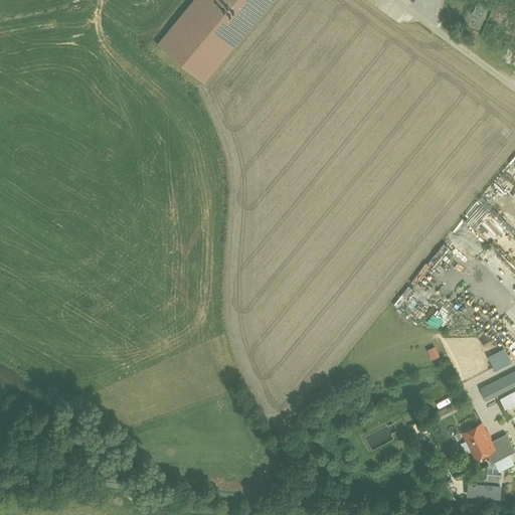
[(274,0),(195,0),(159,44),(205,82),(274,0)]
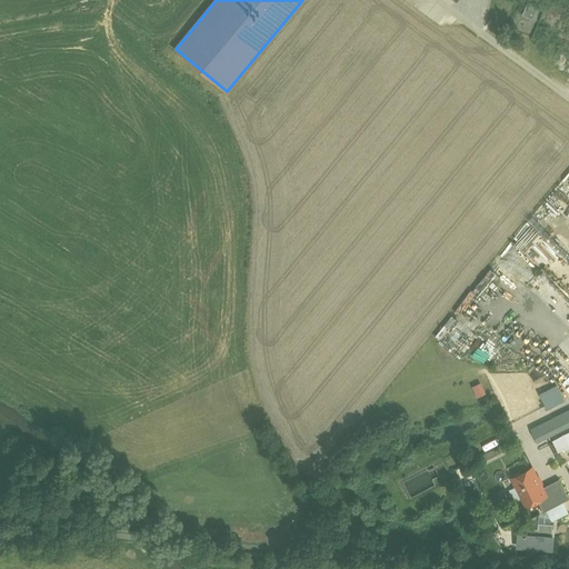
[(530,0),(529,0),(523,15),(533,18),(540,5),(530,0)]
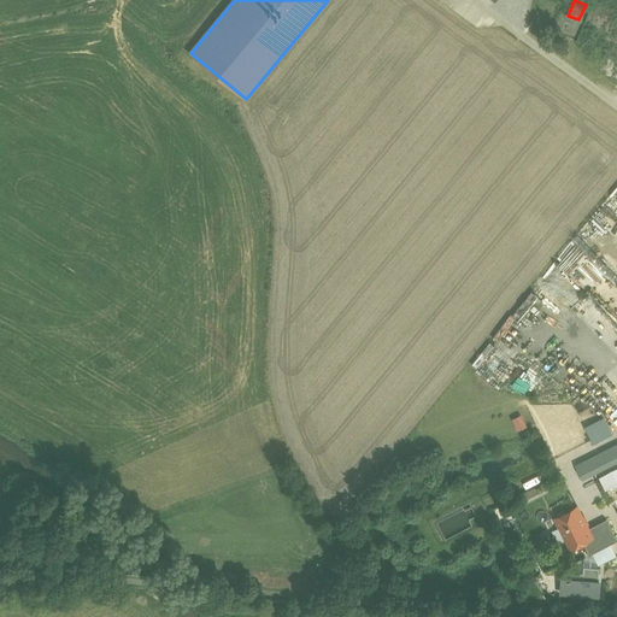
[(497,342),(475,365),(501,389),(523,366),(497,342)]
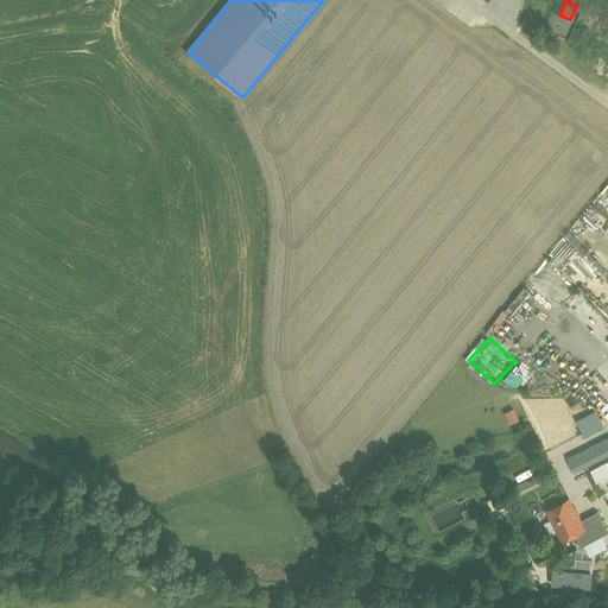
[(507,412),(513,424),(523,420),(517,409),(507,412)]
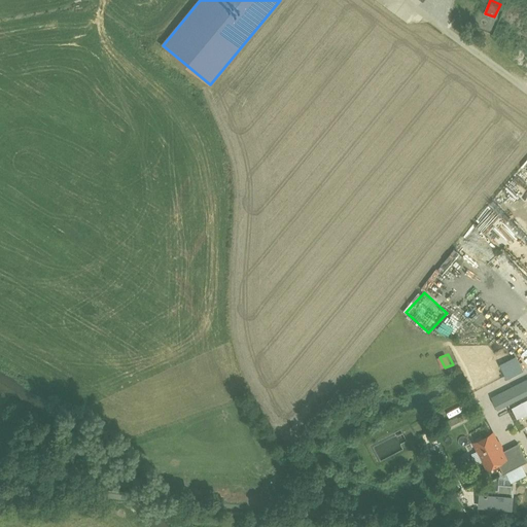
[(519,356),(502,363),(510,379),(526,372),(519,356)]
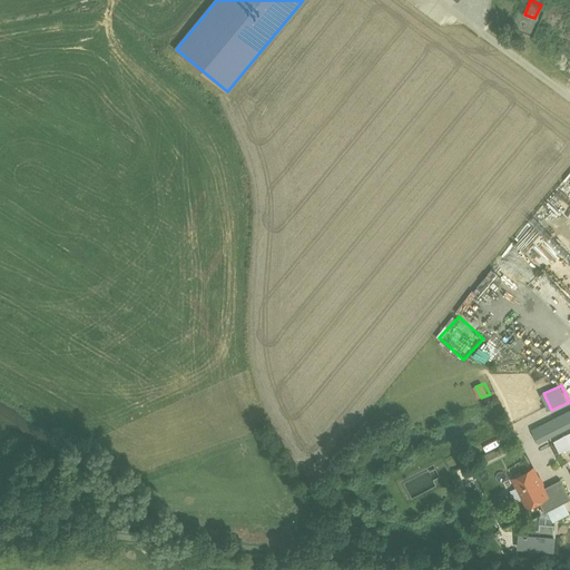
[(569,411),(539,428),(542,433),(567,421),(569,426),(569,411)]
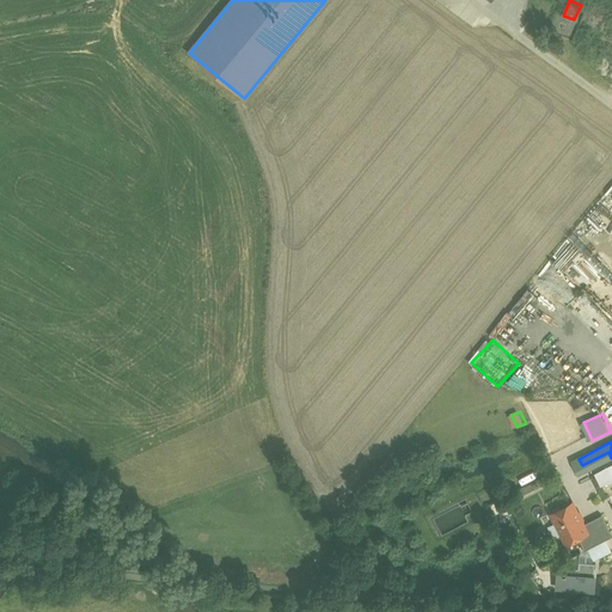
[(586,472),(611,458),(609,452),(582,465),(586,472)]
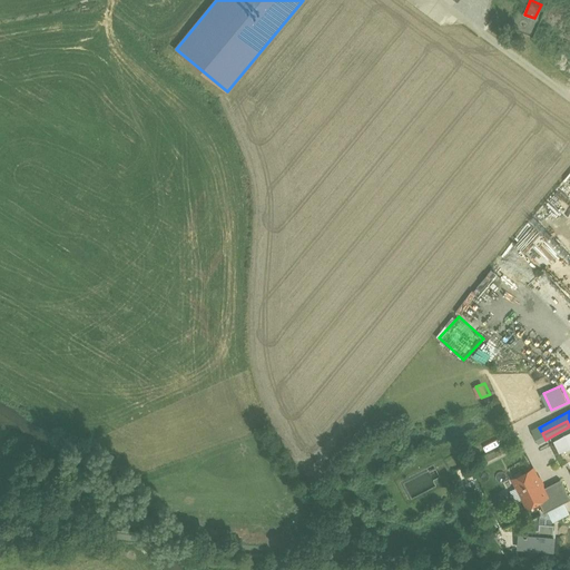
[(533,468),(524,472),(520,471),(516,473),(514,477),(513,478),(518,485),(521,487),(526,494),(524,498),(528,505),(548,495),(544,489),(533,468)]
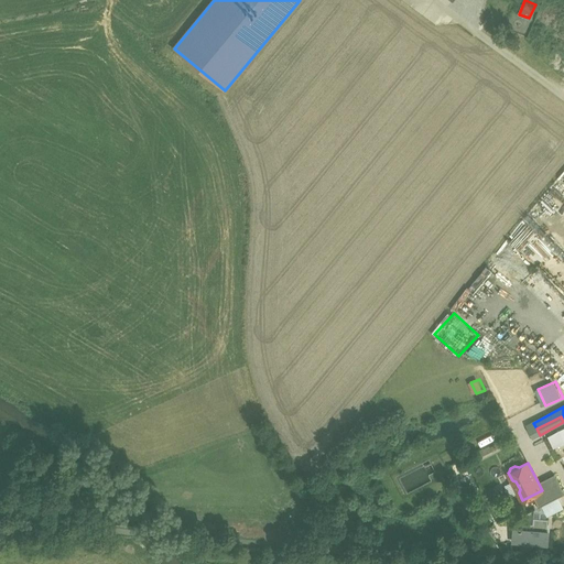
[(551,477),(539,484),(542,490),(544,495),(556,488),(551,477)]
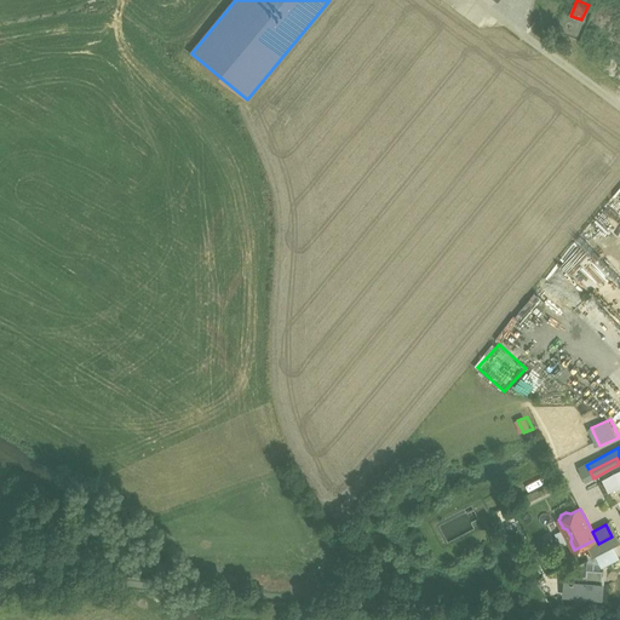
[(612,537),(598,544),(603,552),(616,545),(612,537)]
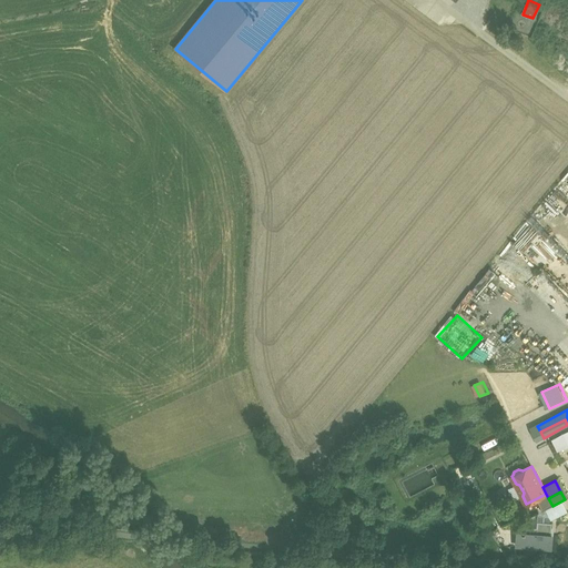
[(351,510),(348,515),(344,517),(347,523),(351,520),(355,514),(351,510)]
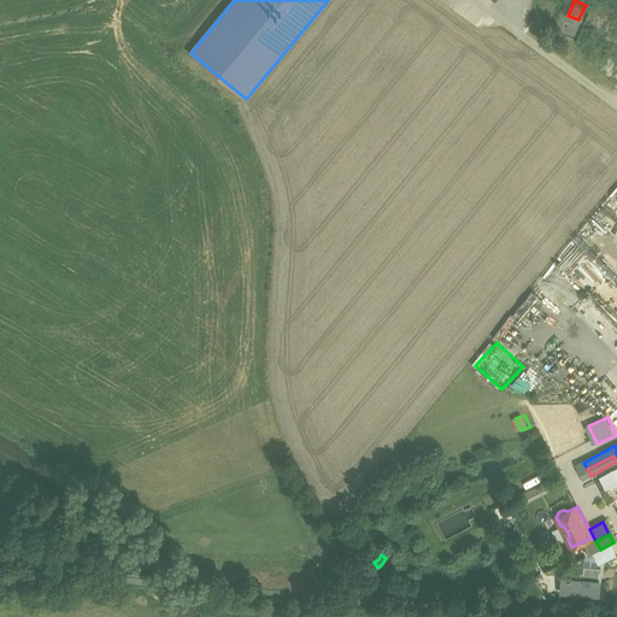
[(560,575),(559,593),(599,595),(600,576),(599,576),(599,566),(583,565),(583,571),(570,570),(570,575),(560,575)]
